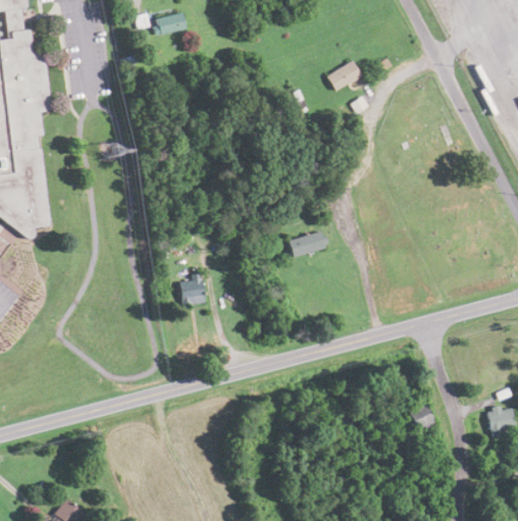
[(0,0),(0,217),(26,238),(30,242),(34,242),(35,241),(37,238),(38,236),(37,230),(38,228),(52,227),(42,149),(41,150),(40,137),(45,136),(43,112),(54,111),(47,54),(36,54),(34,32),(15,34),(16,41),(0,42),(0,14),(7,14),(10,37),(13,37),(12,29),(26,28),(23,9),(31,9),(29,0),(0,0)]
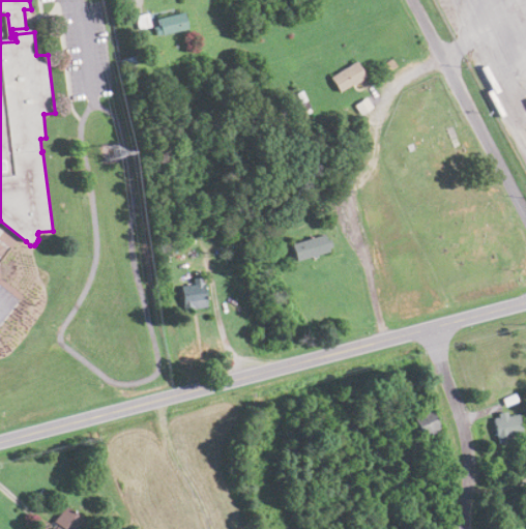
[(187,30),(184,12),(156,18),(159,35),(187,30)]
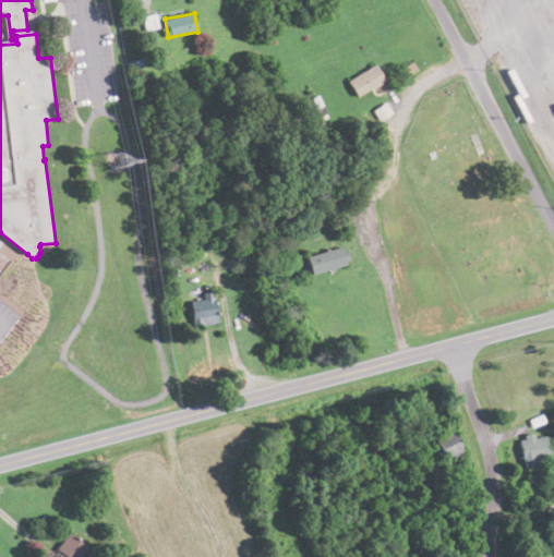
[(348,80),(356,97),(386,84),(378,67),(348,80)]
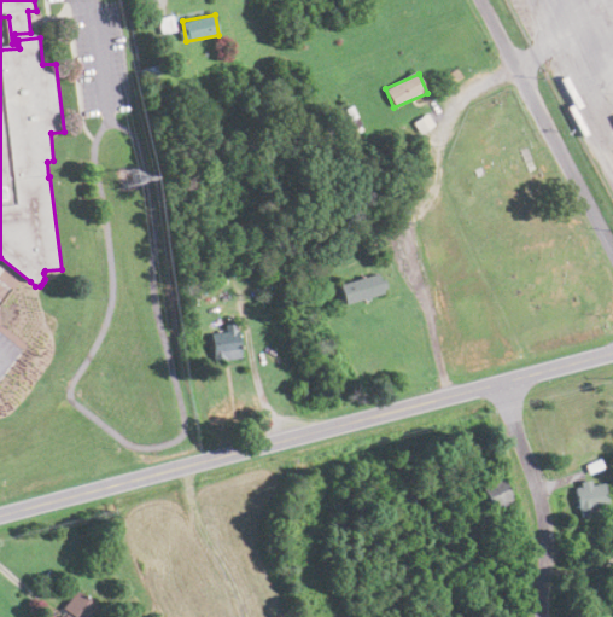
[(379,273),(340,287),(348,307),(386,292),(379,273)]
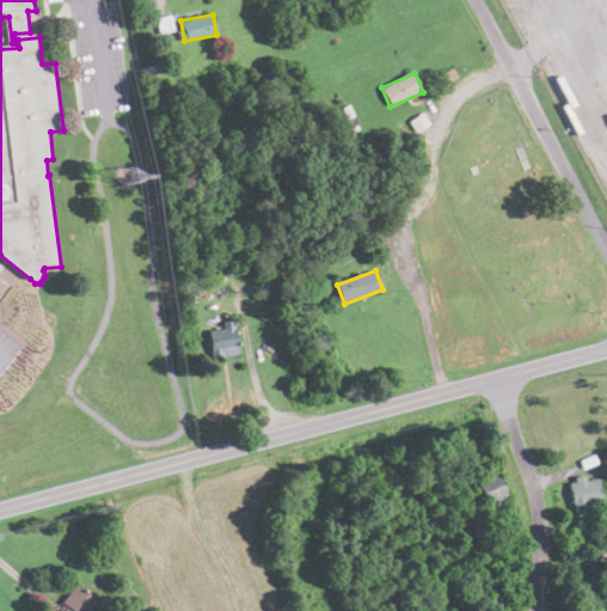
[(224,323),(225,330),(210,330),(213,359),(240,356),(237,322),(224,323)]
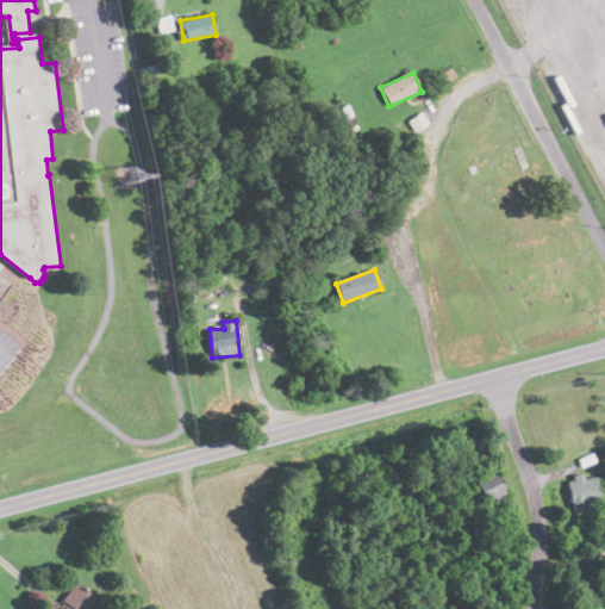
[(476,482),(485,504),(506,496),(498,473),(476,482)]
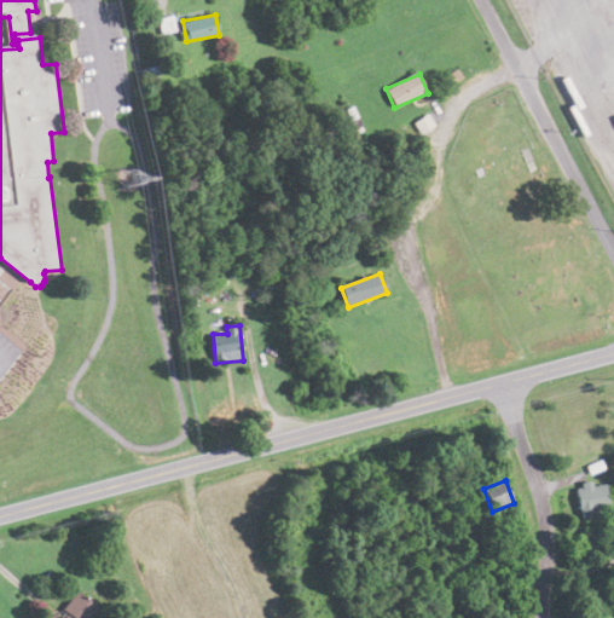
[(595,518),(594,509),(610,508),(608,483),(577,486),(581,520),(595,518)]
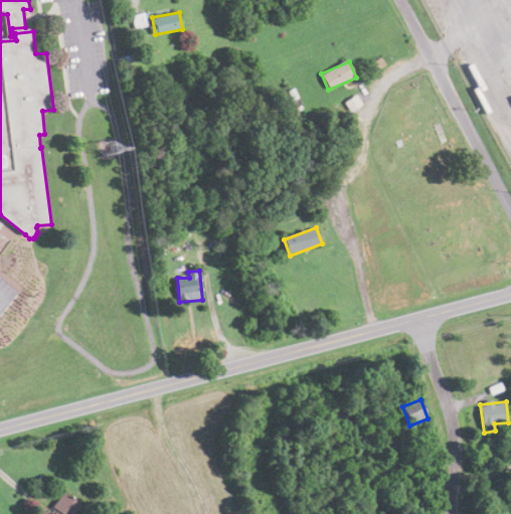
[(80,508),(63,496),(51,513),(77,513),(80,508)]
